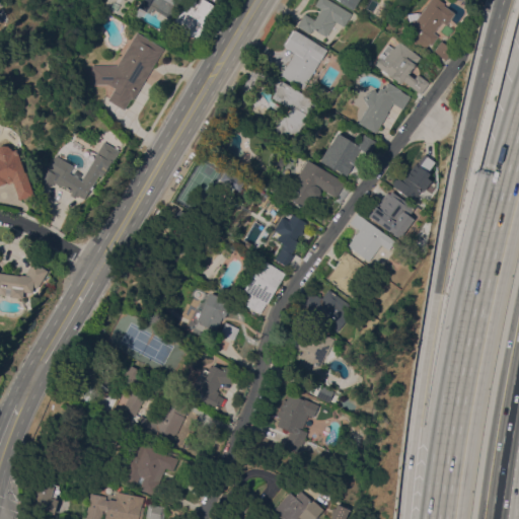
[(153,8),(150,13),(138,6),(141,0),(180,0),(169,18),(153,8)]
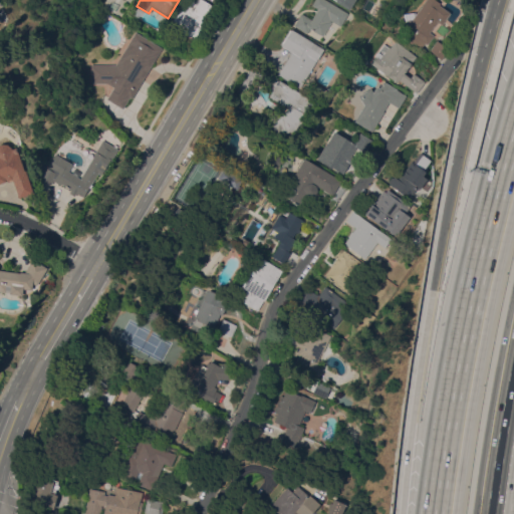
[(168,23),(181,0),(204,0),(215,6),(195,40),(168,23)]
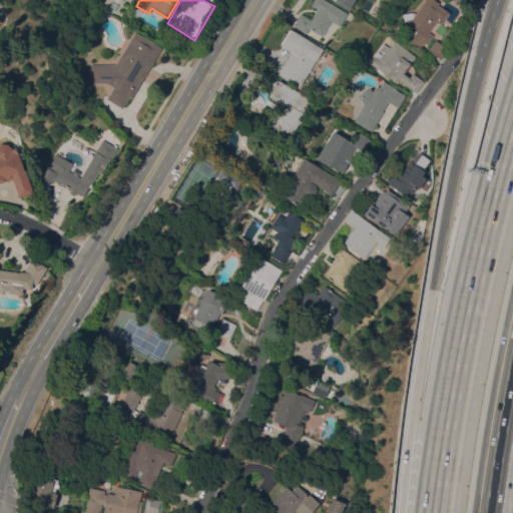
[(326,0),(348,13),(340,26),(332,21),(322,36),(309,28),(307,32),(294,25),(301,13),(311,19),(318,8),(311,4),(313,0),(326,0)]
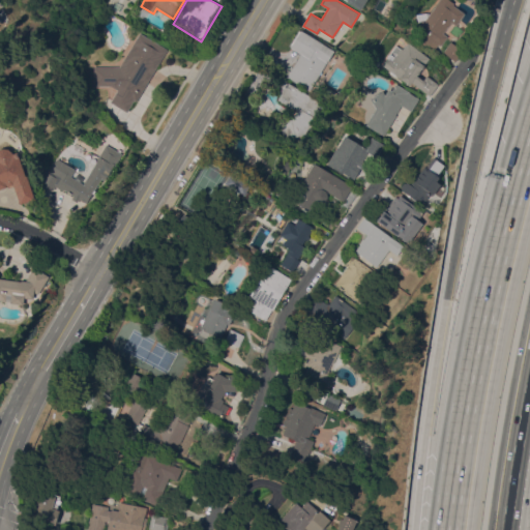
[(346,0),(364,0),(363,2),(364,4),(362,6),(361,6),(360,8),(346,0)]
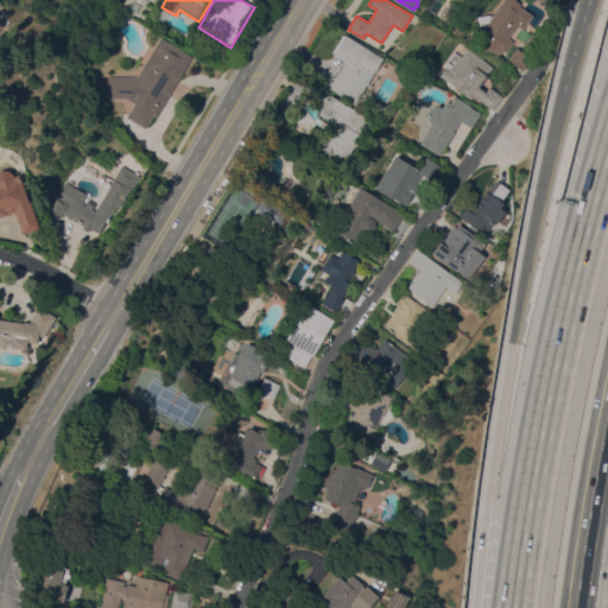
[(504,0),(513,0),(532,14),(525,25),(520,21),(506,40),(511,44),(500,58),(475,40),(488,23),(479,24),(477,16),(489,14),(491,19),(504,0)]
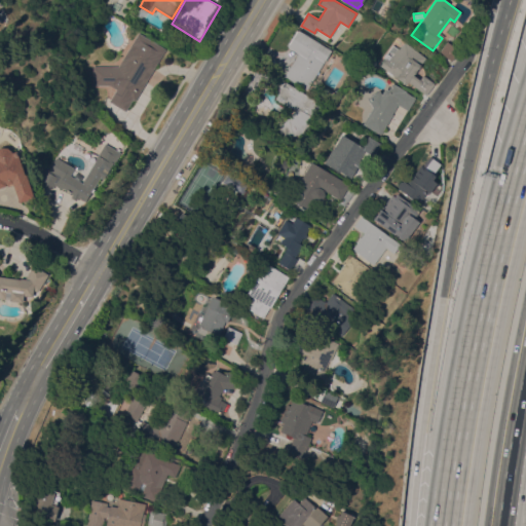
[(299,52),(288,46),(289,45),(287,44),(296,30),(298,31),(299,29),(332,49),(307,89),(285,76),(299,52)]
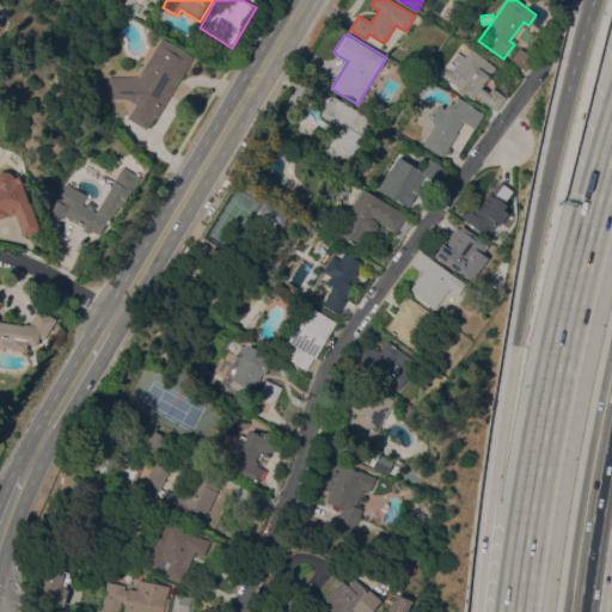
[(108,98),(109,77),(138,77),(161,37),(193,56),(157,116),(154,115),(146,128),(127,117),(135,103),(127,98),(108,98)]
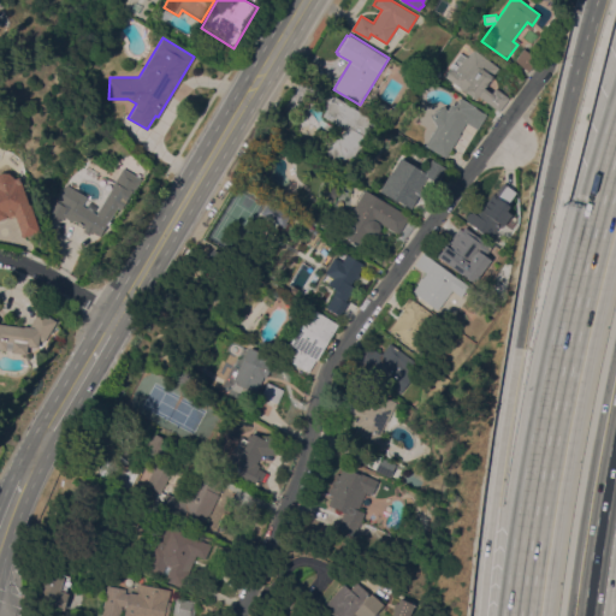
[(515,59),(525,47),(539,58),(529,71),(515,59)]
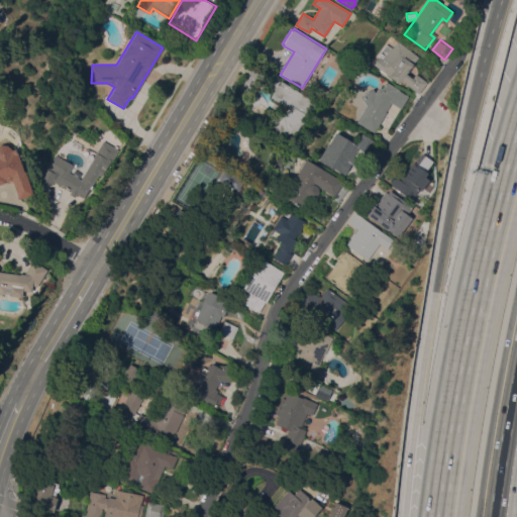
[(427,82),(419,93),(401,80),(400,82),(374,64),(379,57),(378,56),(386,43),(391,47),(392,46),(393,47),(398,40),(419,57),(407,74),(413,78),(416,73),(427,82)]
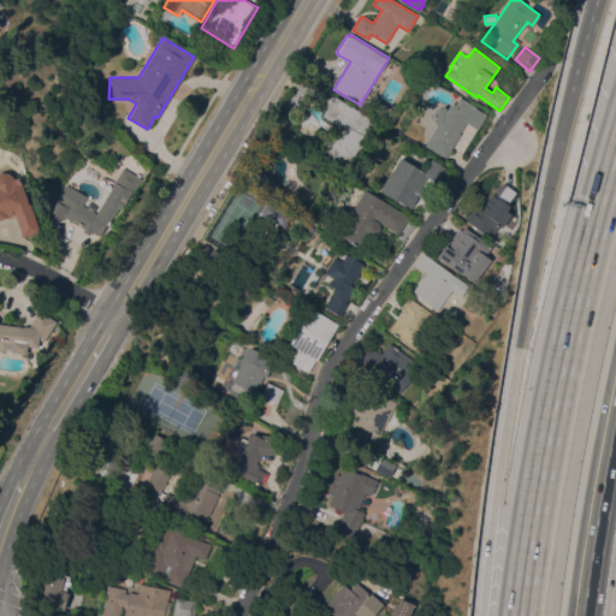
[(335,95),(377,122),(354,157),(330,161),(325,141),(341,137),(345,129),(323,114),(335,95)]
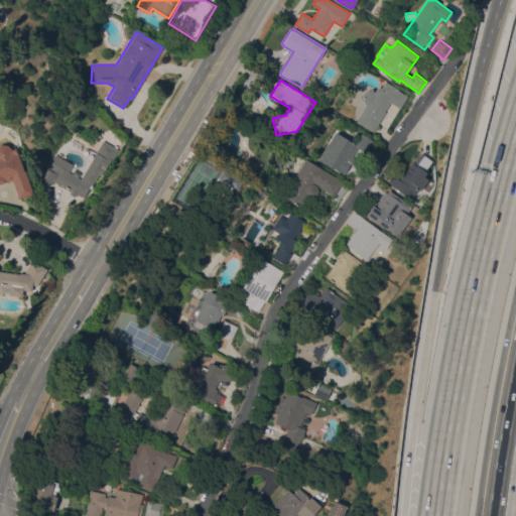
[(385,81),(398,90),(407,96),(400,108),(391,102),(385,111),(386,112),(373,132),(356,121),(366,106),(360,95),(373,89),(375,93),(378,86),(381,88),(385,81)]
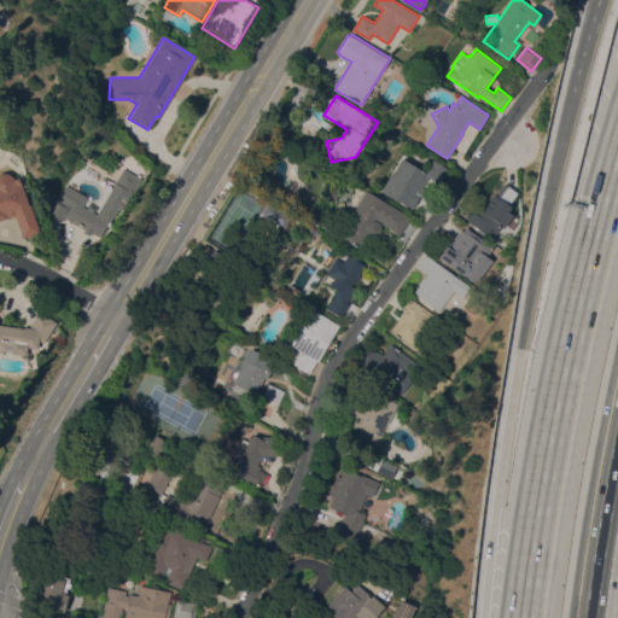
[(394,109),(389,116),(375,109),(380,100),(394,109)]
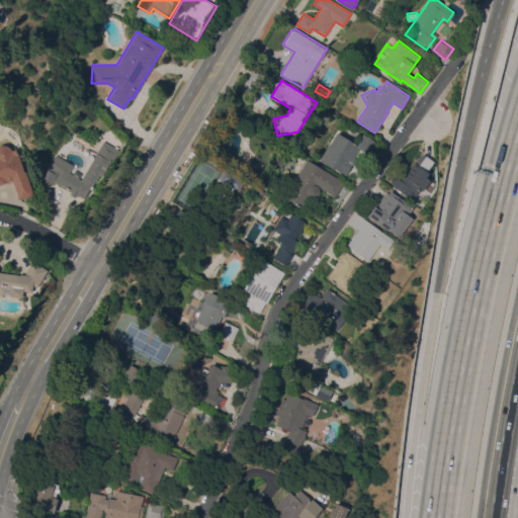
[(354,157),(357,159),(354,165),(352,164),(346,174),(336,168),(335,169),(320,160),(329,143),(330,144),(337,132),(357,144),(363,134),(375,141),(367,153),(359,148),(354,157)]
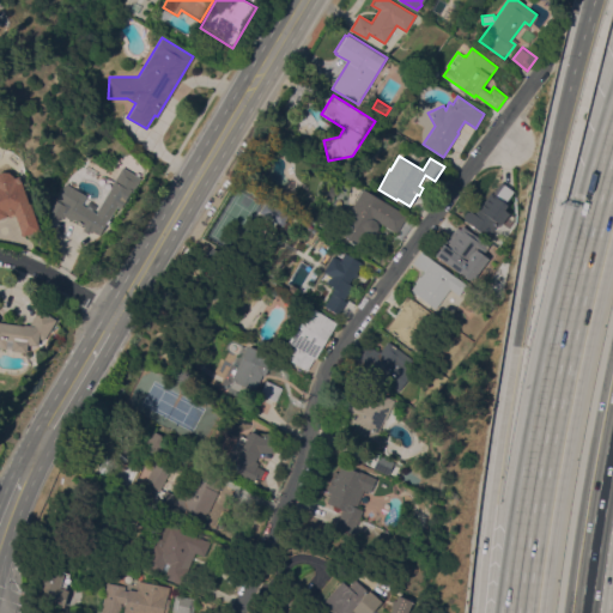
[(140,177),(132,192),(131,190),(121,207),(117,205),(99,235),(91,230),(89,234),(83,230),(85,225),(73,218),(72,219),(64,214),(61,219),(41,207),(49,193),(58,198),(66,183),(86,195),(82,204),(90,208),(91,207),(96,211),(95,212),(96,212),(115,181),(114,181),(122,167),(140,177)]
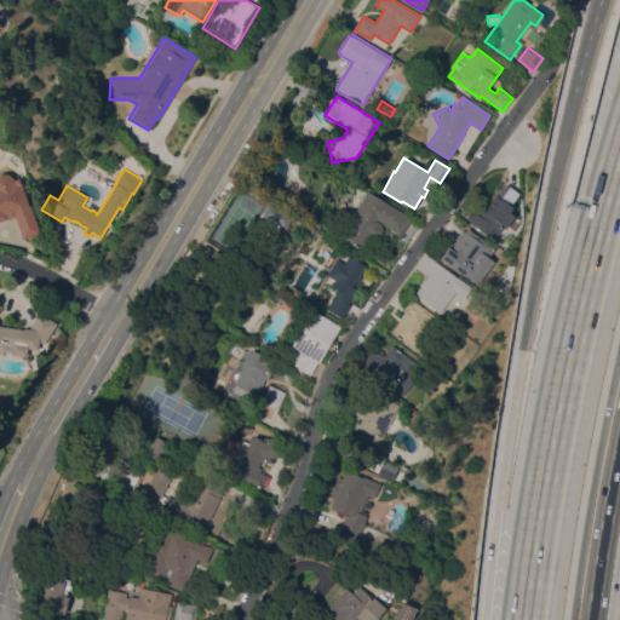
[(22,237),(15,216),(10,217),(6,216),(7,218),(0,220),(0,173),(3,173),(9,174),(13,178),(13,179),(19,178),(29,206),(30,205),(39,231),(22,237)]
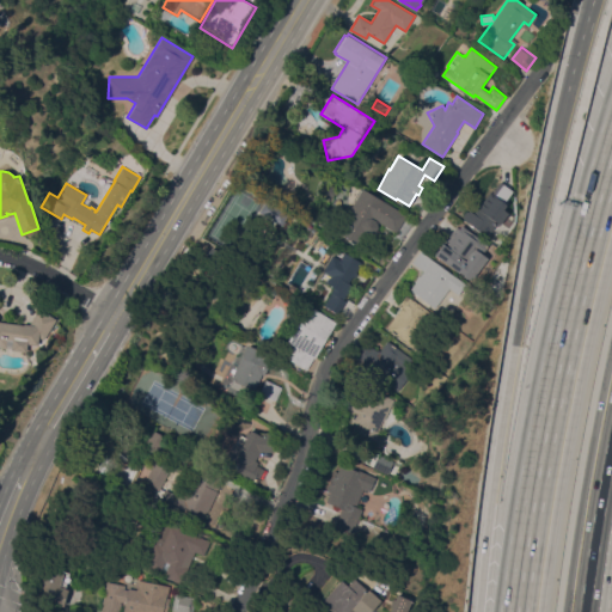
[(487,237),(463,218),(464,216),(463,215),(466,210),(467,212),(470,209),(473,212),(489,191),(491,193),(500,181),(514,191),(506,201),(513,207),(500,224),(499,222),(487,237)]
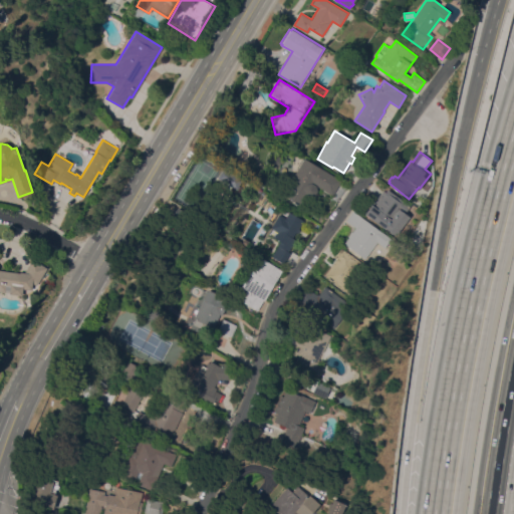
[(341,180),(333,195),(315,185),(315,186),(316,190),(314,194),(310,195),(307,194),(300,205),(290,199),(290,200),(288,199),(294,189),(293,188),(297,181),(292,178),(304,158),(341,180)]
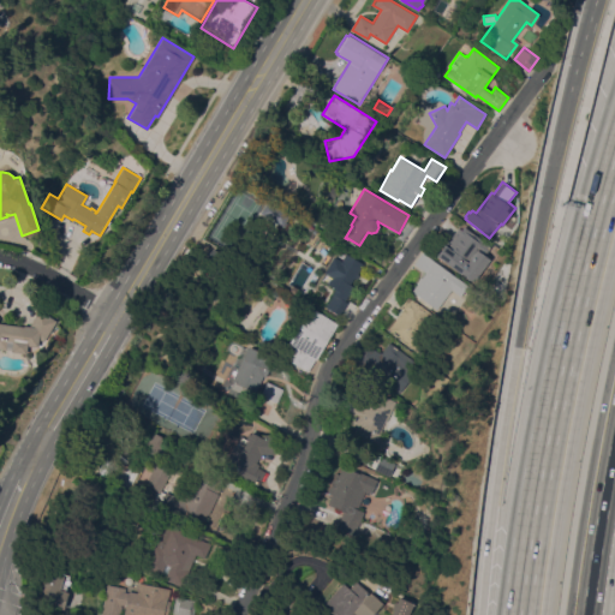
[(490,245),(484,254),(490,258),(475,281),(463,272),(461,274),(436,255),(445,244),(447,246),(452,240),(449,239),(459,227),(461,230),(464,226),(490,245)]
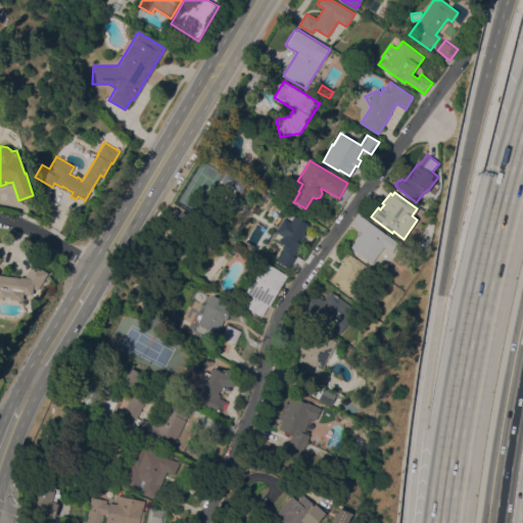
[(175,221),(181,211),(190,218),(184,227),(175,221)]
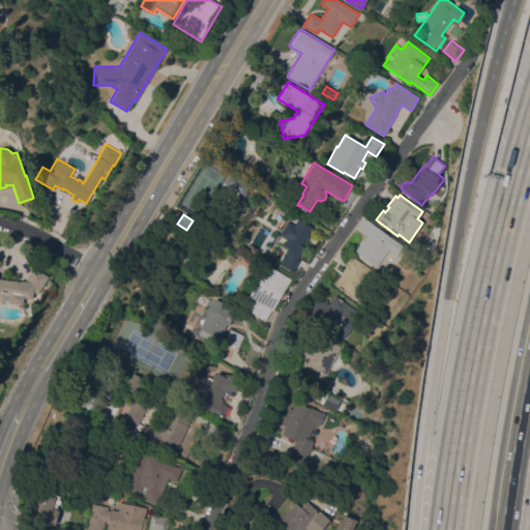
[(314,227),(310,235),(311,236),(307,239),(305,238),(303,243),(307,245),(302,254),(301,253),(298,259),(300,260),(293,271),(280,264),(289,248),(276,240),(292,214),(298,217),(314,227)]
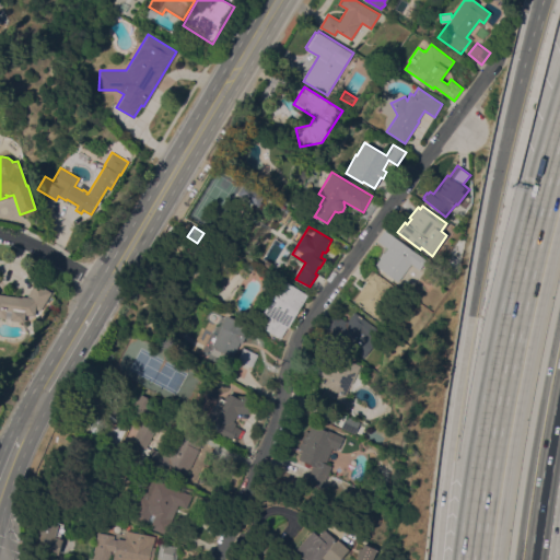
[(397,281),(375,265),(380,258),(380,257),(383,252),(384,253),(388,247),(377,240),(385,229),(427,259),(419,269),(411,263),(397,281)]
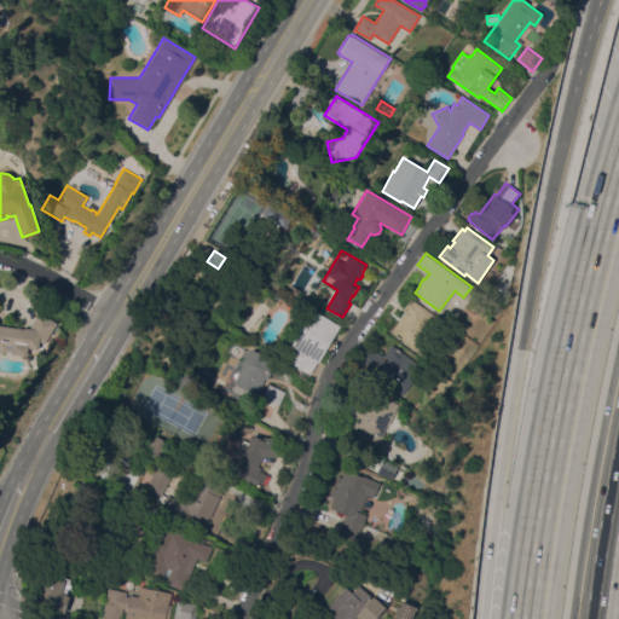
[(405,311),(401,308),(411,298),(438,317),(424,336),(432,341),(421,354),(391,331),(405,311)]
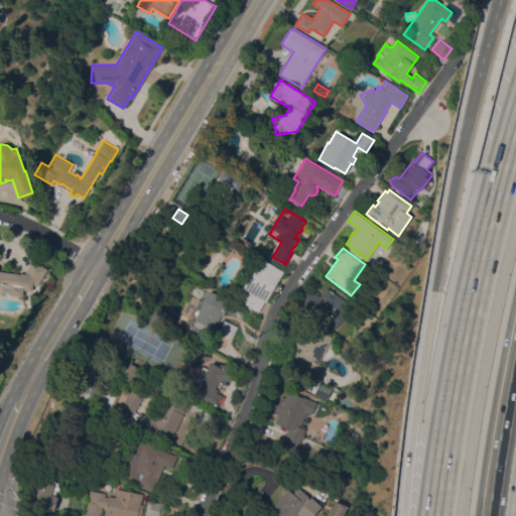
[(266,301),(264,300),(258,311),(245,303),(251,292),(243,287),(260,257),(283,271),(266,301)]
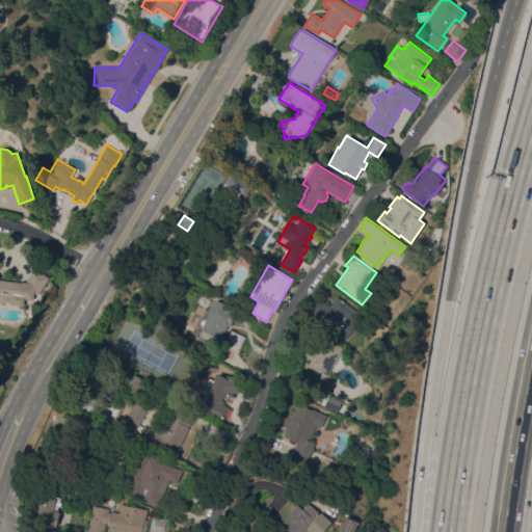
[(33,267),(49,276),(38,294),(34,292),(33,299),(24,298),(23,304),(10,303),(10,302),(0,300),(0,278),(21,282),(22,281),(26,281),(33,267)]
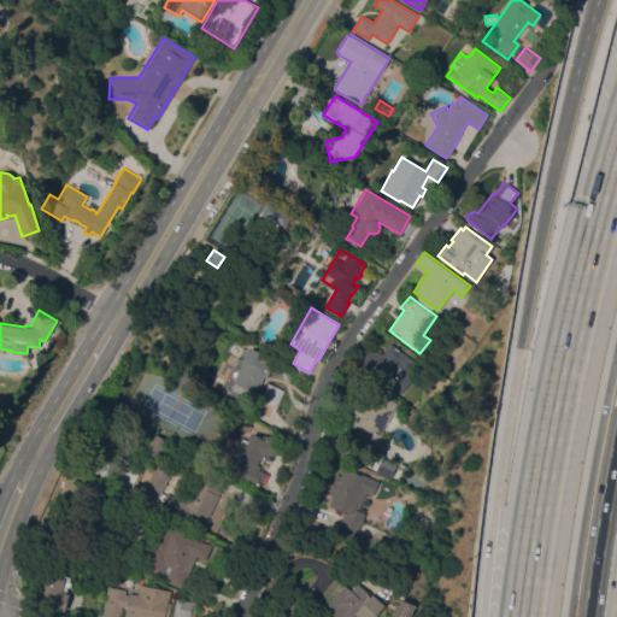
[(380,353),(381,352),(382,353),(393,340),(417,358),(410,369),(416,372),(400,394),(356,360),(358,357),(353,353),(362,341),(366,345),(368,344),(380,353)]
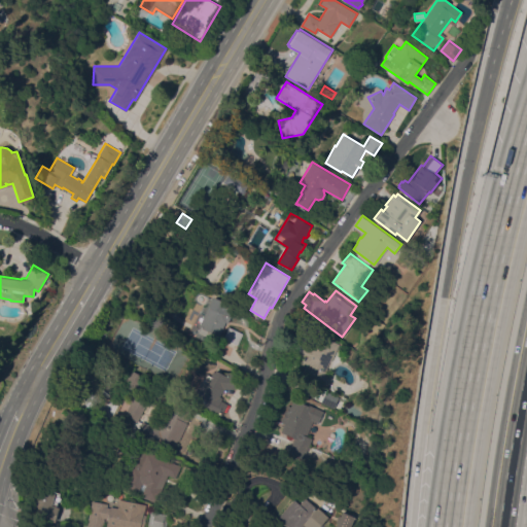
[(235,307),(230,316),(231,317),(227,322),(225,321),(219,336),(216,335),(212,344),(195,336),(195,335),(191,332),(201,311),(205,313),(208,305),(209,305),(213,296),(235,307)]
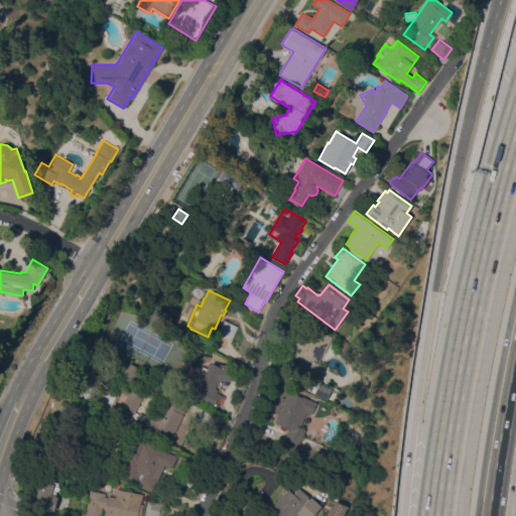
[(238,326),(232,338),(219,331),(224,319),(238,326)]
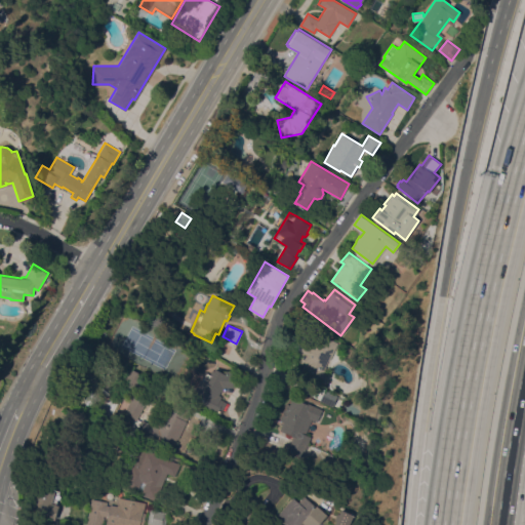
[(324,384),(319,381),(318,385),(296,375),(303,363),(298,362),(313,331),(337,342),(324,370),(329,372),(324,384)]
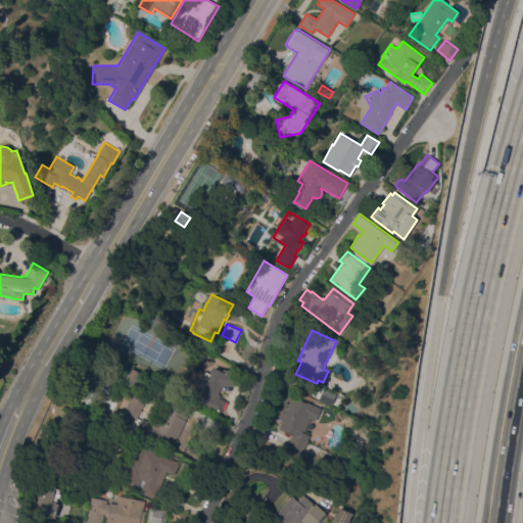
[(189,397),(199,377),(201,378),(205,371),(208,373),(211,368),(212,369),(215,367),(222,371),(222,369),(234,369),(234,386),(223,386),(221,390),(220,390),(219,393),(221,394),(220,396),(226,399),(219,413),(196,400),(189,397)]
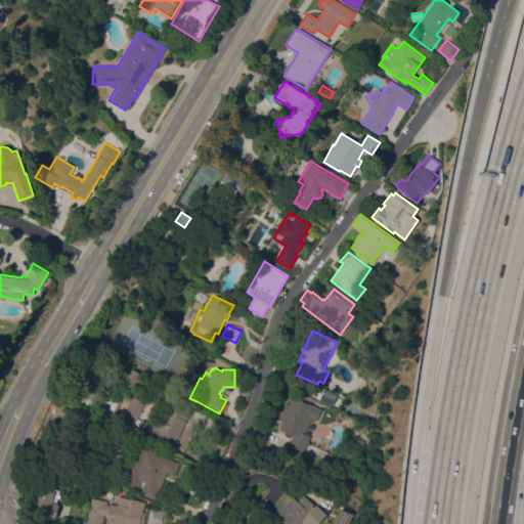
[(131,368),(140,374),(132,388),(123,383),(131,368)]
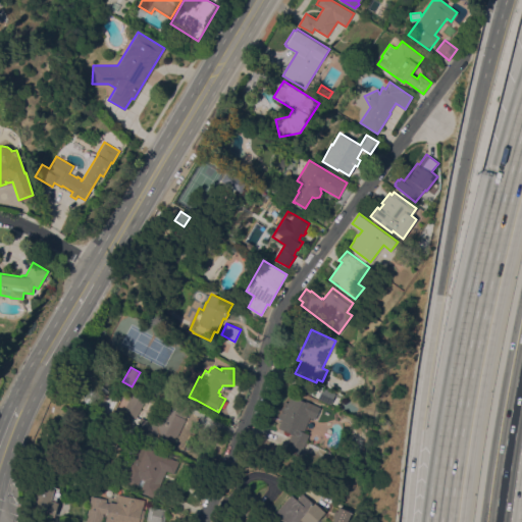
[(136,417),(123,410),(132,394),(145,400),(136,417)]
